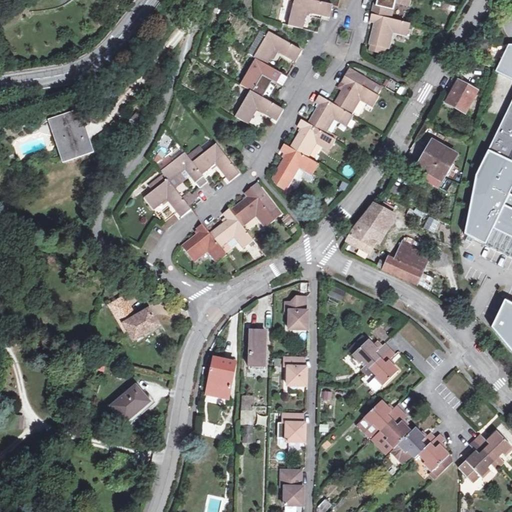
[(333,5),(322,3),(311,0),(295,0),(289,25),(304,29),(309,12),(322,15),(330,17),(333,5)]
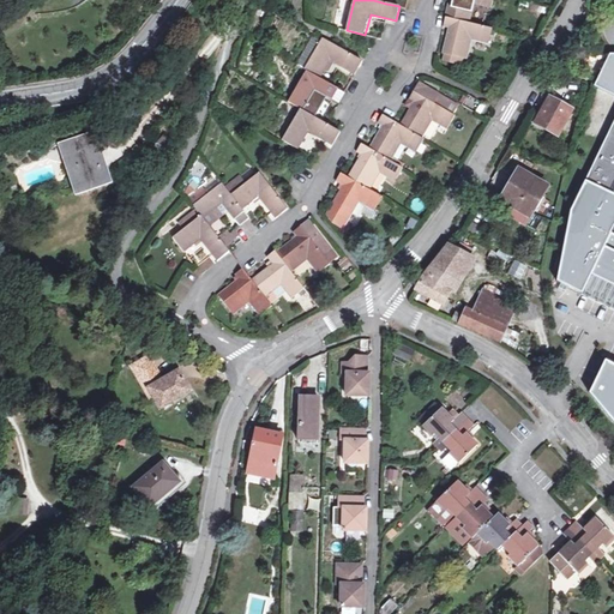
[(494,0),(450,0),(446,17),(471,24),(476,4),(493,7),(494,0)]
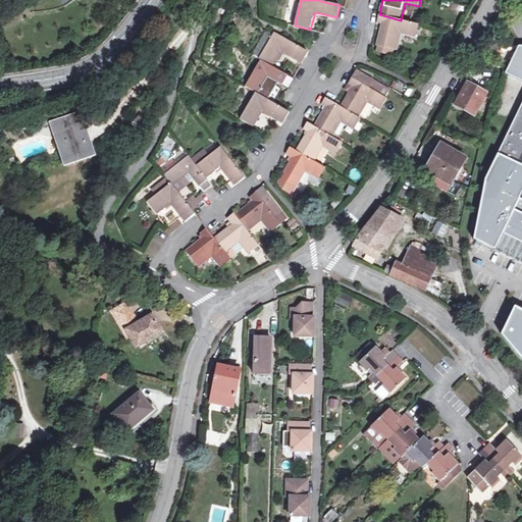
[(221,1),(218,11),(223,13),(226,4),(221,1)]
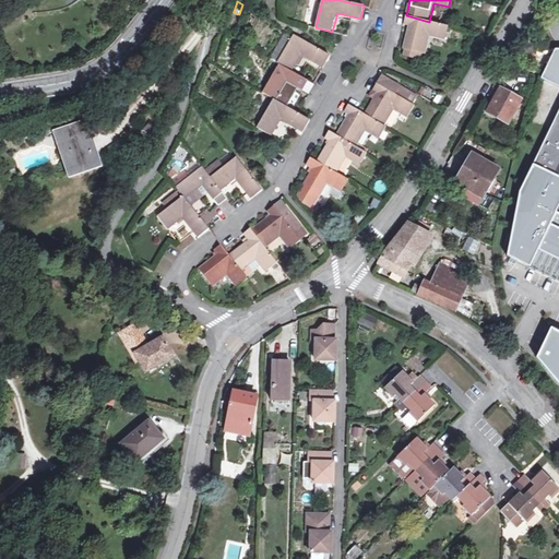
[(405,48),(406,48),(423,52),(427,54),(431,37),(445,40),(449,26),(429,22),(406,15),(404,24),(409,25),(405,48)]
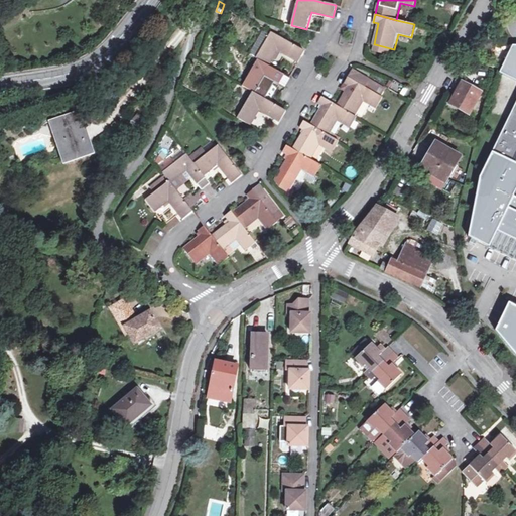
[(252,50),(258,54),(270,33),(264,29),(252,50)]
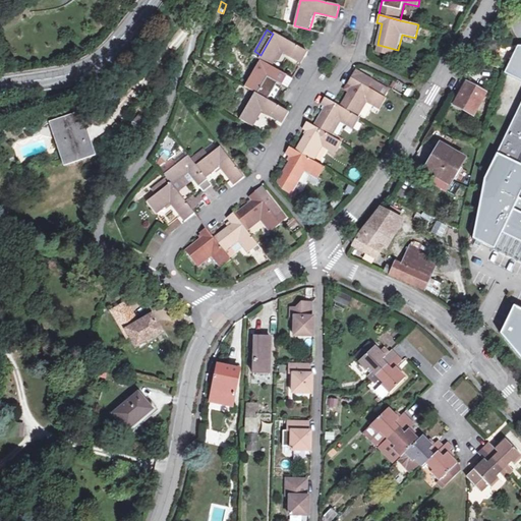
[(273,34),(261,55),(259,57),(261,58),(270,63),(273,65),(281,51),(301,62),(307,52),(274,32),(273,34)]
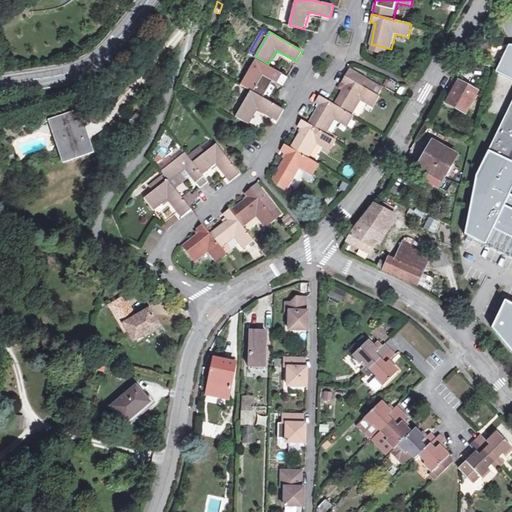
[(387,48),(372,44),(371,50),(386,53),(387,48)]
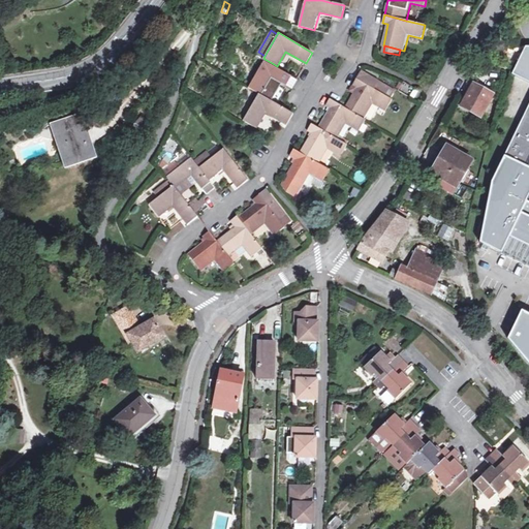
[(528,45),(526,47),(512,73),(528,82),(528,45)]
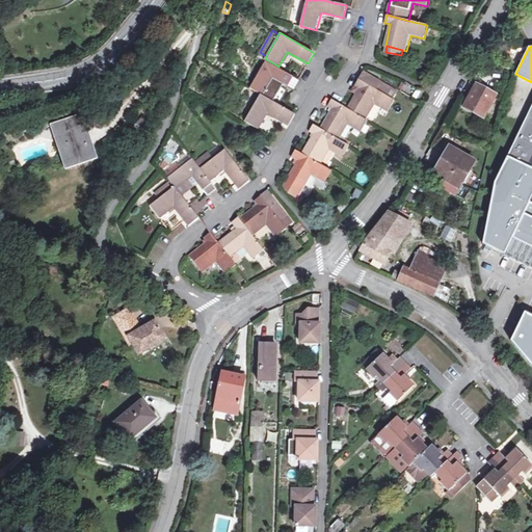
[(275,64),(266,59),(250,86),(263,94),(273,78),(294,89),(299,79),(278,67),(275,64)]
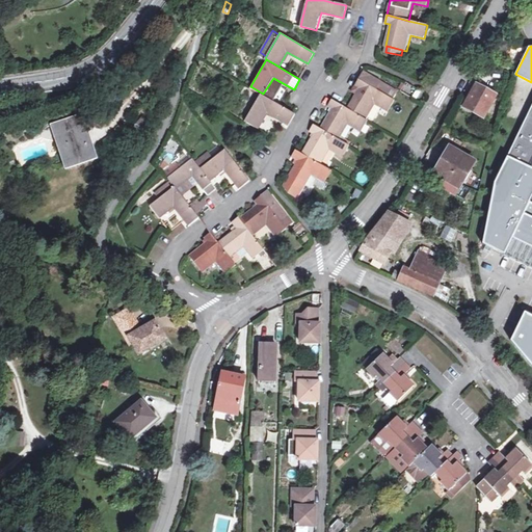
[(366,72),(362,79),(373,86),(377,78),(366,72)]
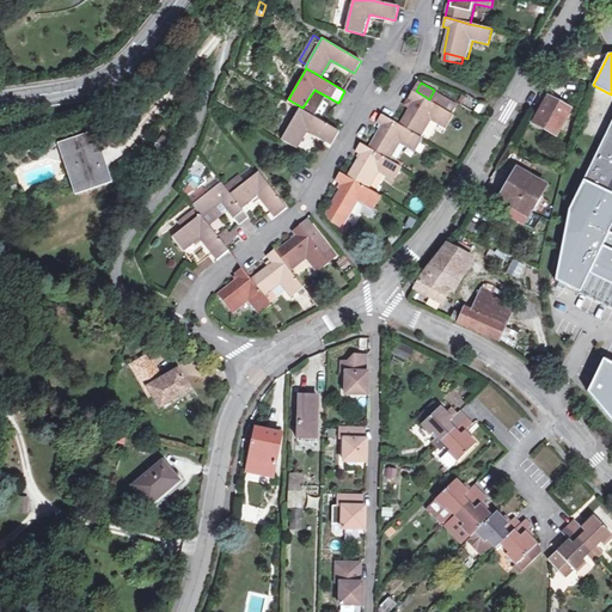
[(452,99),(434,90),(429,99),(416,91),(411,98),(416,101),(402,124),(422,136),(434,120),(448,127),(456,114),(453,112),(446,109),(452,99)]
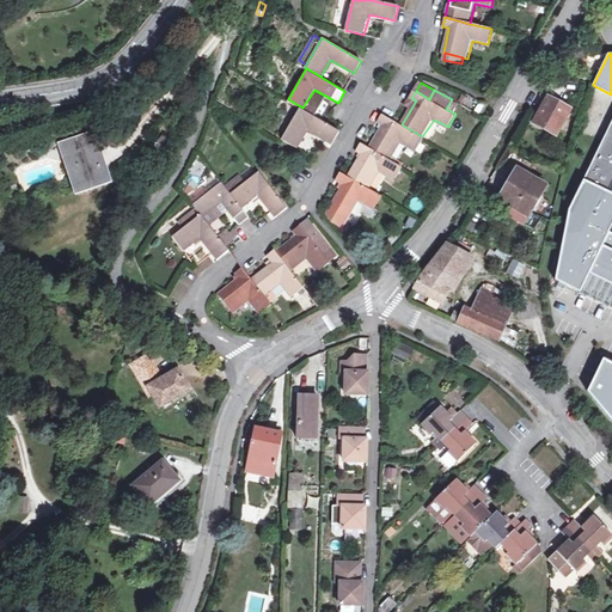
[(458,104),(452,99),(446,109),(453,112),(458,104)]
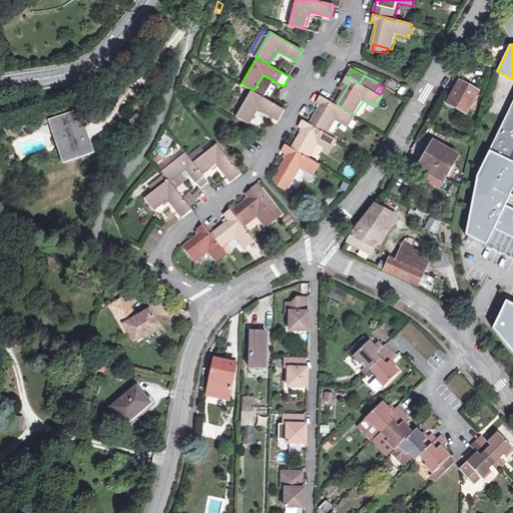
[(467,112),(477,92),(460,83),(449,103),(467,112)]
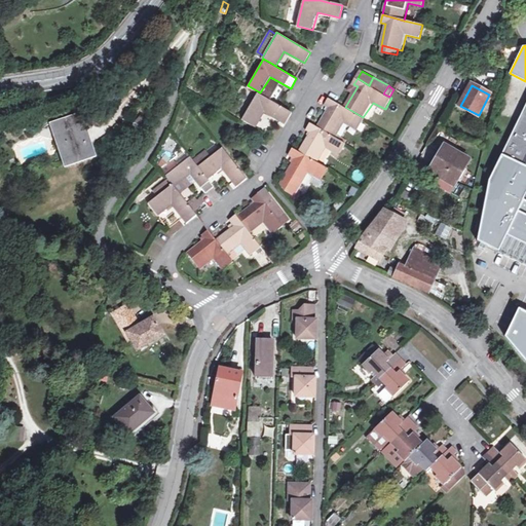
[(280,105),(260,92),(245,115),(242,118),(257,126),(266,113),(286,124),(293,112),(280,105)]
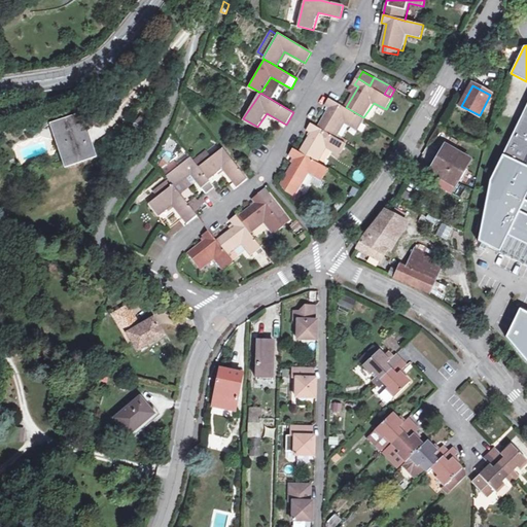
[(330,108),(318,127),(336,137),(338,134),(344,124),(358,132),(366,119),(363,117),(346,107),(338,102),(330,98),(326,105),(330,108)]
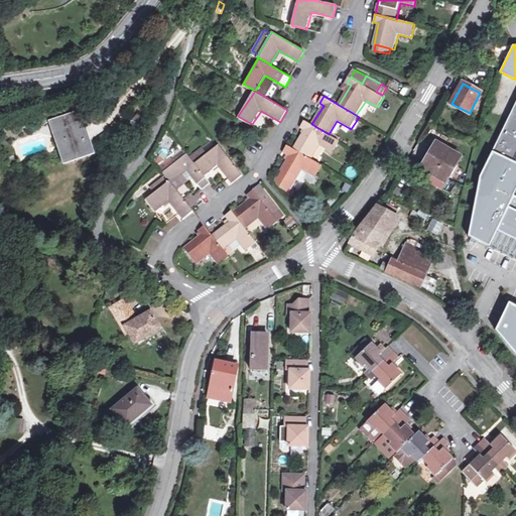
[(515,103),(493,152),(496,154),(515,163),(515,103)]
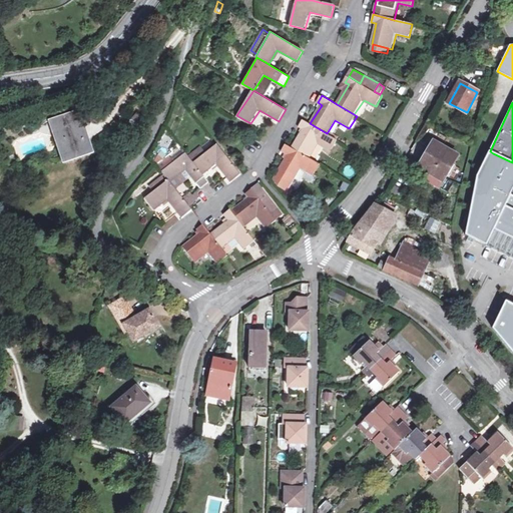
[(53,119),(67,159),(93,150),(79,110),(75,112),(74,109),(71,110),(72,113),(53,119)]
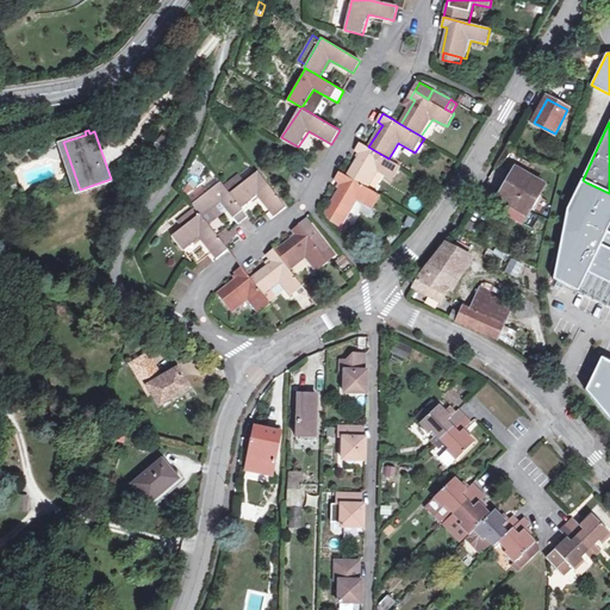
[(400,166),(399,165),(394,161),(388,159),(368,147),(361,142),(355,150),(361,154),(348,175),(367,187),(369,184),(377,170),(392,179),(400,166)]
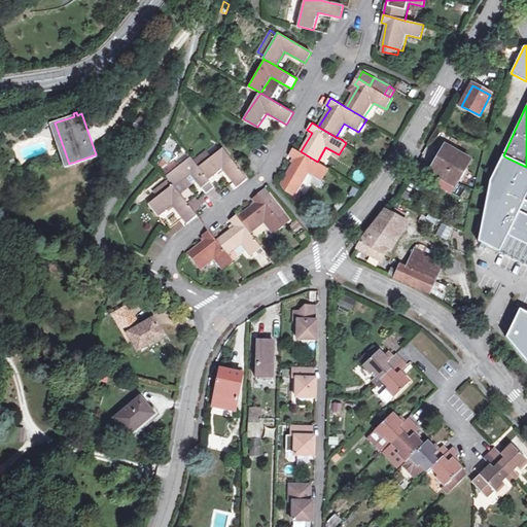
[(455,185),(470,161),(447,146),(432,170),(455,185)]
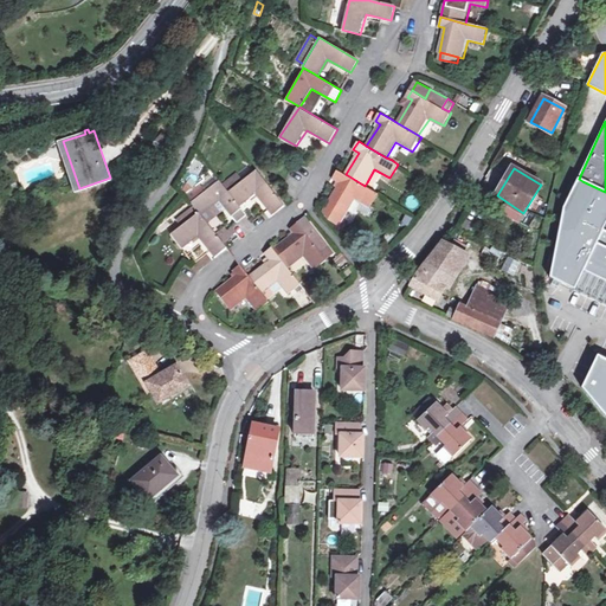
[(246,178),(230,191),(240,204),(257,192),(274,213),(285,205),(258,169),(246,178)]
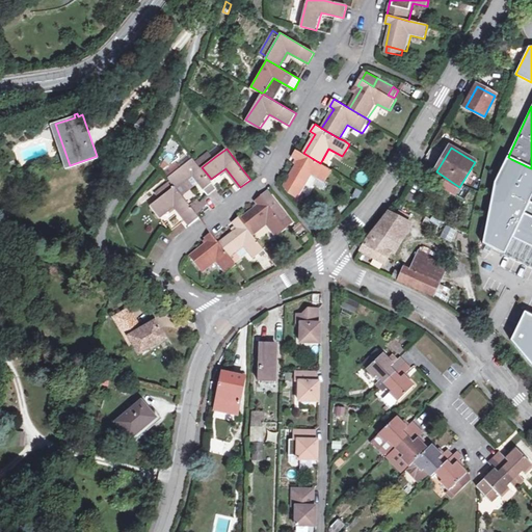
[(326,166),(320,163),(303,153),(296,149),(292,155),(296,158),(299,160),(296,164),(285,182),(288,189),(298,195),(312,175),(318,178),(324,182),(325,180),(331,169),(326,166)]
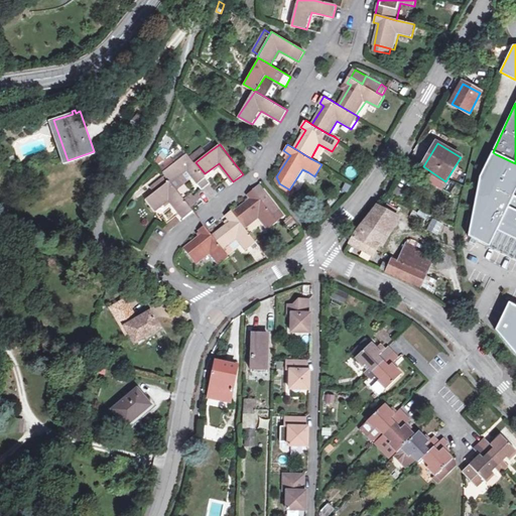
[(195,160),(196,162),(210,151),(205,145),(190,155),(195,160)]
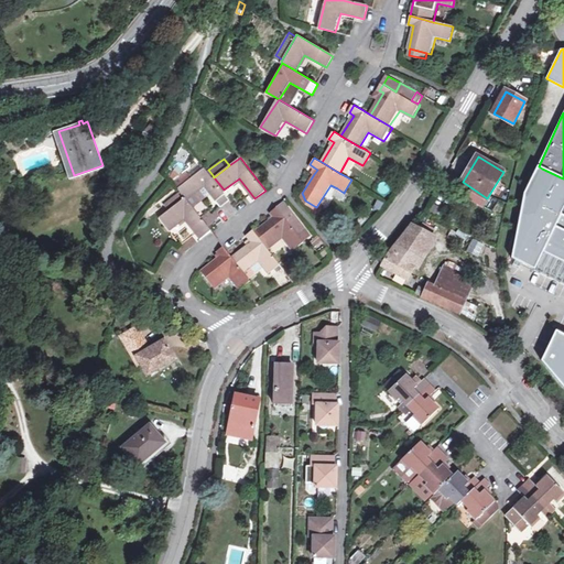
[(196,192),(199,190),(205,185),(207,188),(209,192),(220,206),(230,198),(224,190),(214,177),(213,175),(208,170),(205,166),(179,186),(182,191),(186,196),(187,198),(196,192)]
